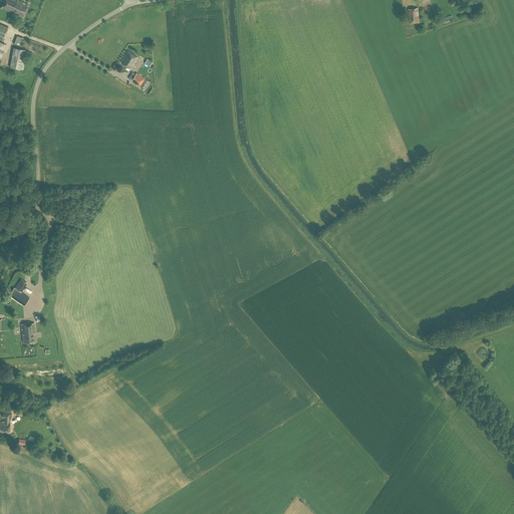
[(4,0),(1,8),(14,13),(13,14),(22,18),(28,4),(18,0),(4,0)]
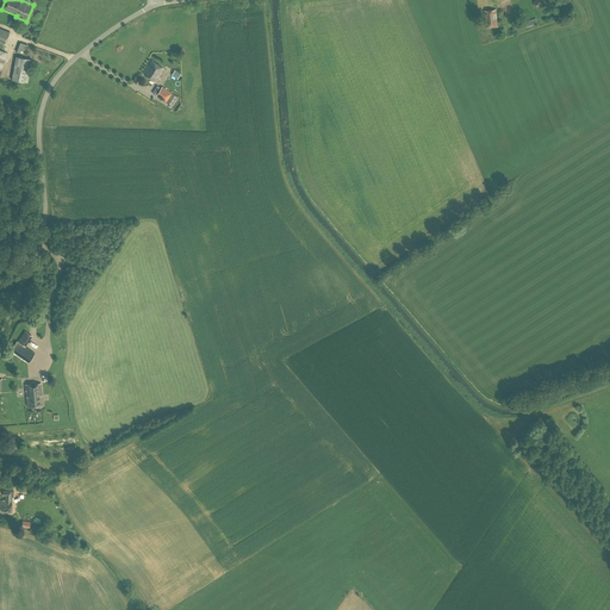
[(485,27),(498,26),(496,10),(484,11),(485,27)]
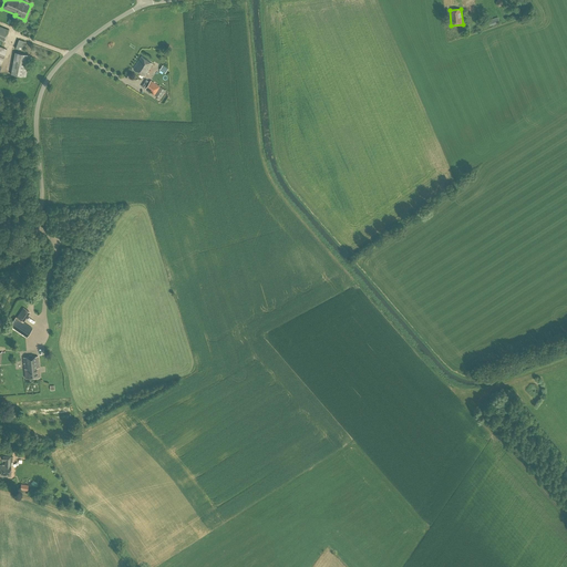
[(490,27),(500,22),(497,17),(488,21),(490,27)]
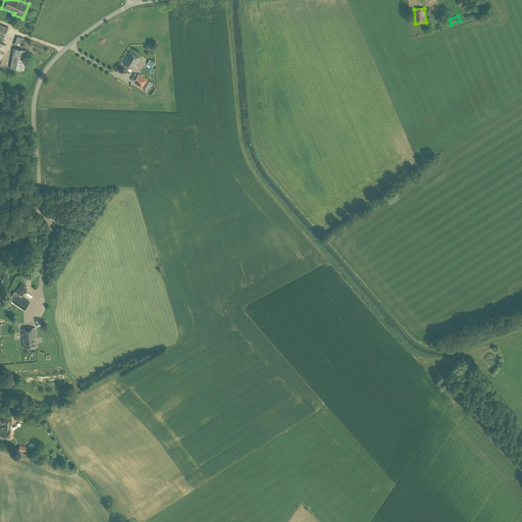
[(19,47),(23,39),(17,37),(14,45),(19,47)]
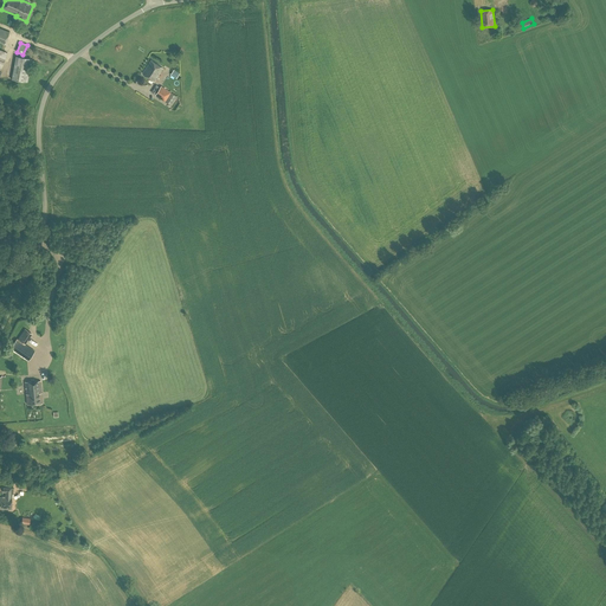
[(27,83),(31,59),(15,56),(12,79),(27,83)]
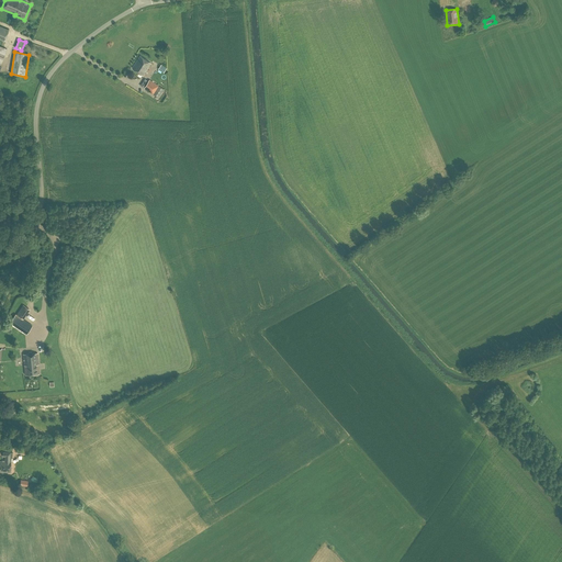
[(144,76),(152,64),(141,56),(132,68),(144,76)]
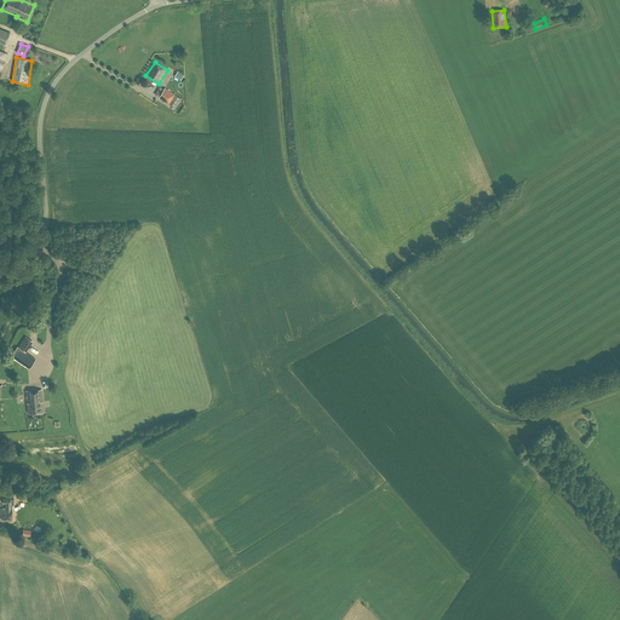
[(176,109),(182,98),(165,87),(159,97),(176,109)]
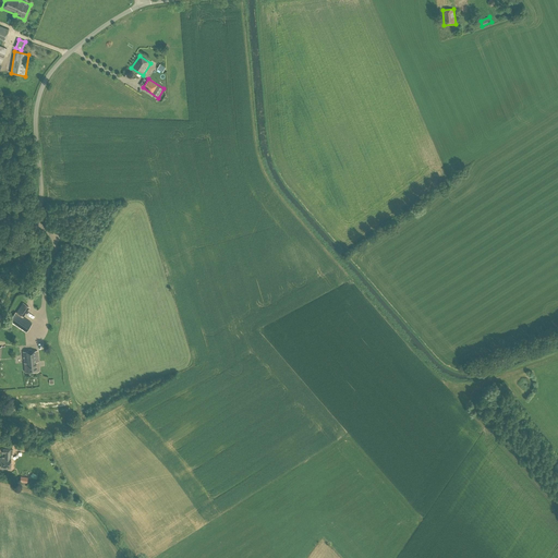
[(16,313),(15,313),(10,319),(26,330),(32,324),(22,317),(28,307),(23,303),(16,313)]
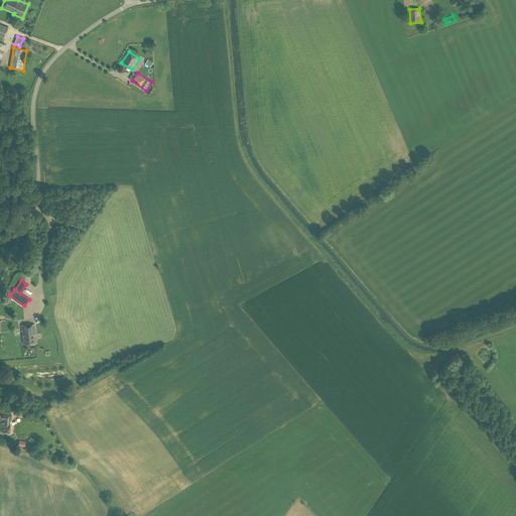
[(23,344),(36,344),(34,325),(21,326),(23,344)]
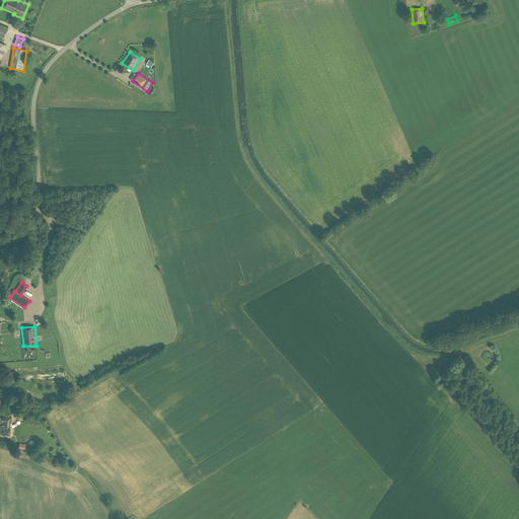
[(11,423),(11,419),(3,418),(3,422),(5,422),(4,426),(0,425),(0,435),(10,436),(10,423),(11,423)]
